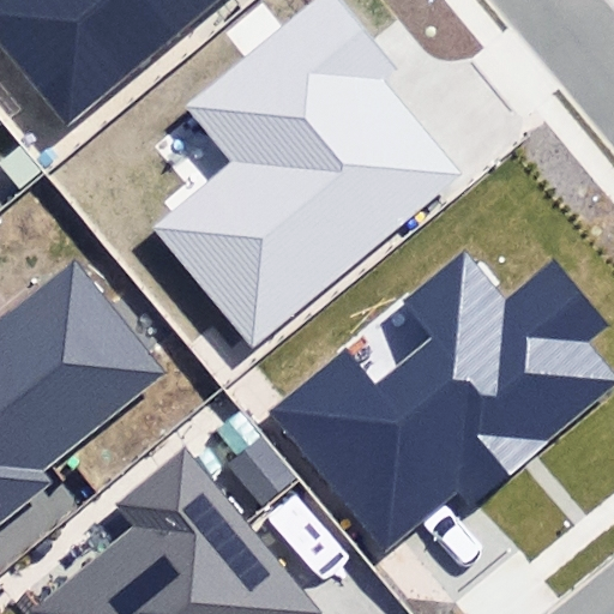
[(0,0),(0,49),(64,126),(212,0),(0,0)]
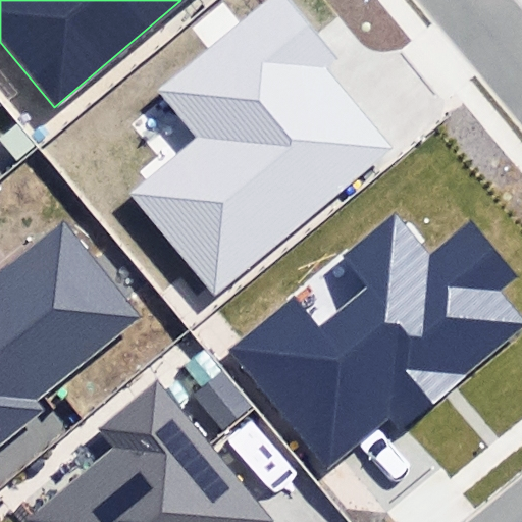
[(128,196),(210,296),(392,149),(324,66),(336,56),(291,0),(268,0),(160,88),(201,138),(128,196)]
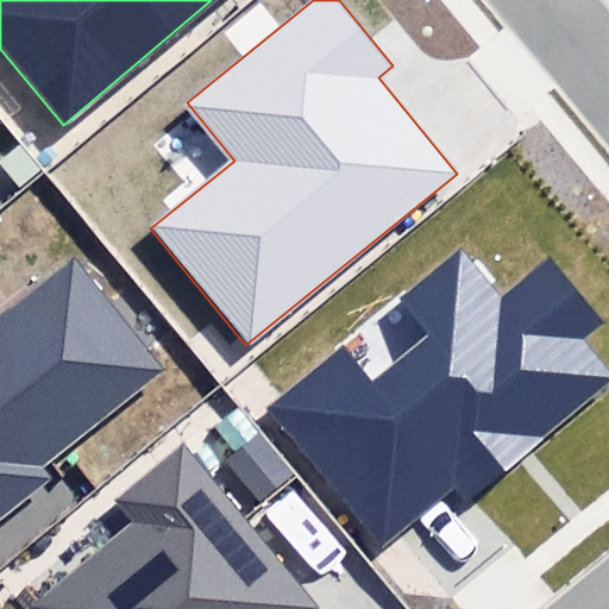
[(343,345),(267,408),(383,546),(463,479),(476,495),(608,383),(608,369),(584,339),(602,324),(547,259),(508,292),(465,242),(394,301),(422,336),(371,378),(343,345)]
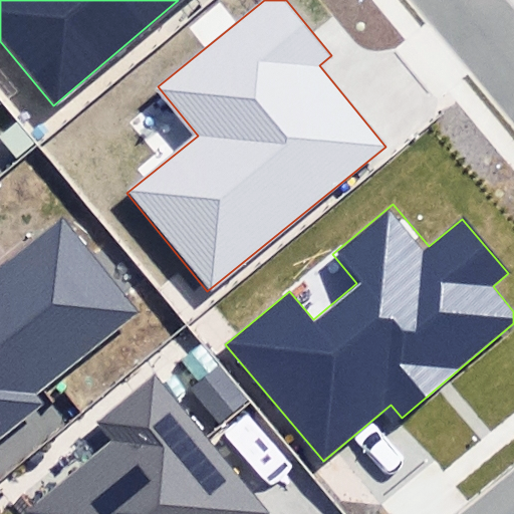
[(0,437),(44,403),(35,392),(138,310),(63,216),(0,264),(0,437)]
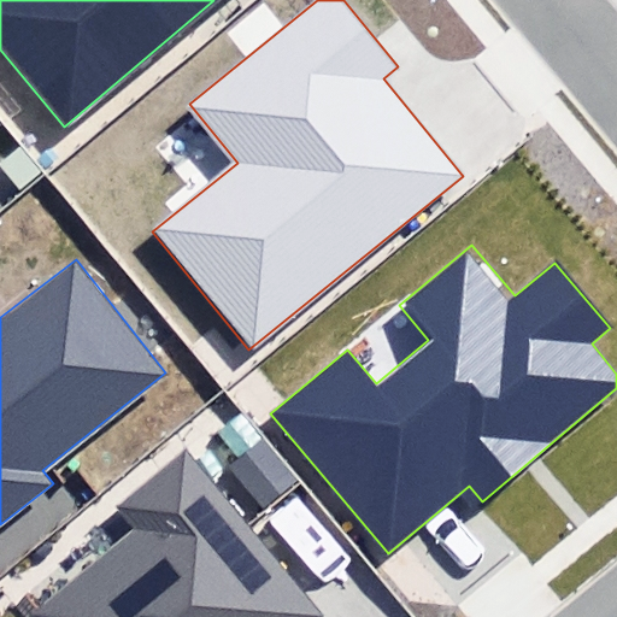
[(319,616),(321,616),(183,448),(113,505),(131,527),(21,616),(319,616)]
